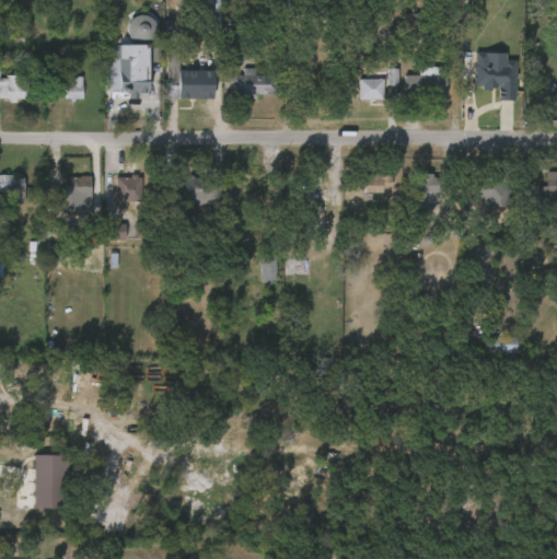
[(136,41),(132,37),(130,33),(129,27),(131,23),(134,19),(138,15),(144,14),(150,15),(154,19),(158,24),(158,30),(157,35),(152,39),(148,43),(141,43),(136,41)]
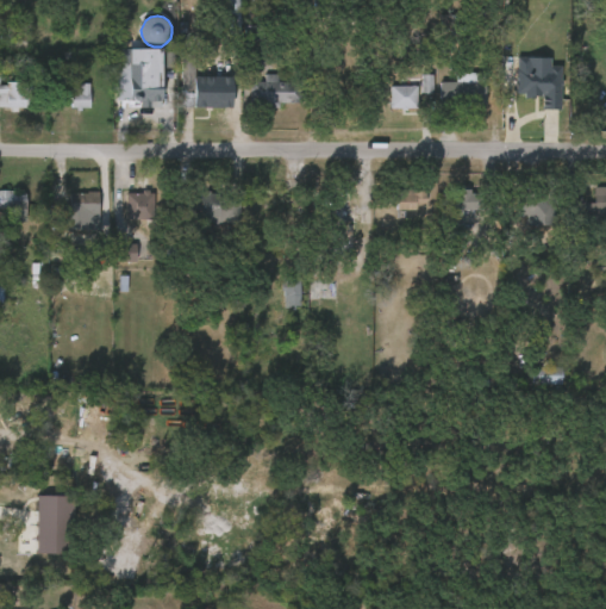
[(248,39),(261,41),(261,26),(248,26),(248,39)]
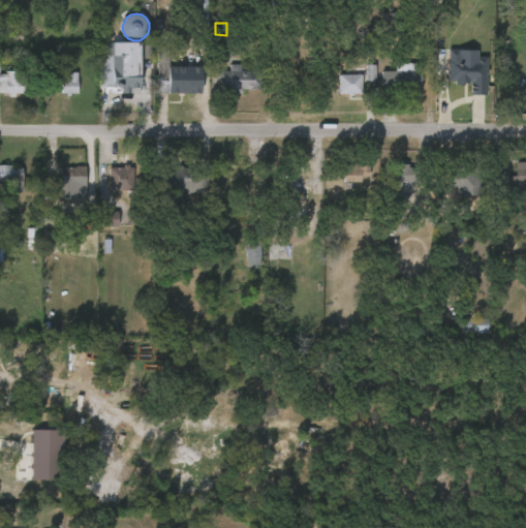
[(142,41),(142,66),(143,66),(143,86),(100,86),(100,36),(113,36),(113,41),(142,41)]
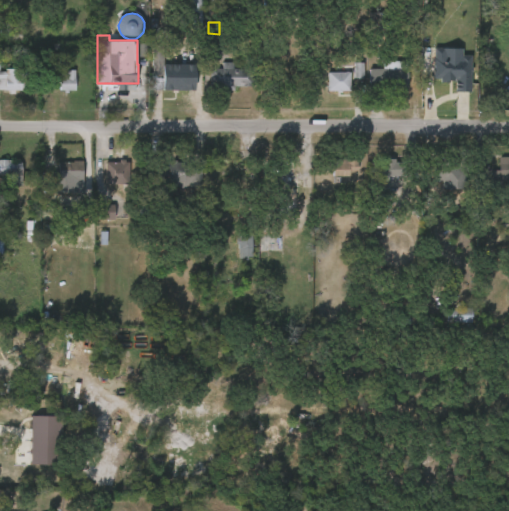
[(457,91),(473,91),(473,55),(464,54),(464,48),(436,48),(435,81),(457,81),(457,91)]
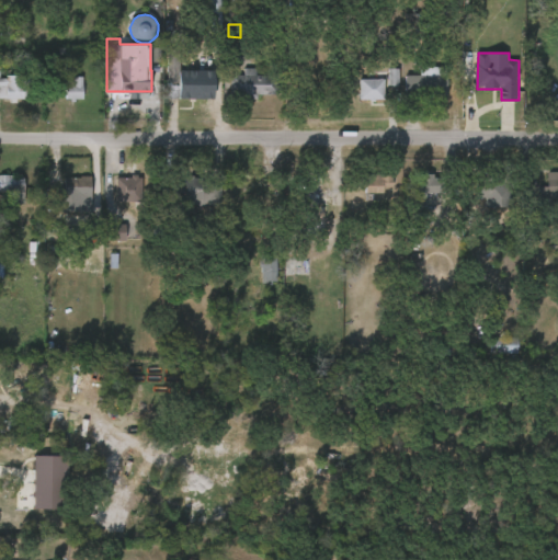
[(421,75),(421,67),(447,67),(447,96),(406,96),(406,75),(421,75)]
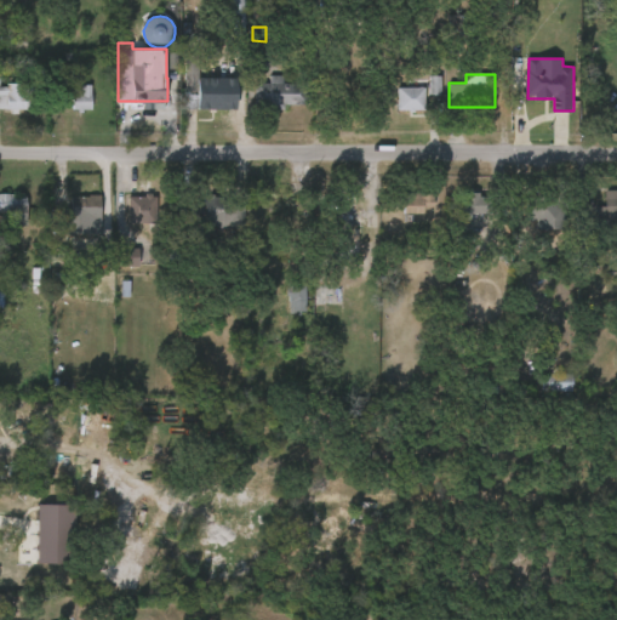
[(285,84),(308,83),(308,106),(260,107),(260,78),(285,78),(285,84)]
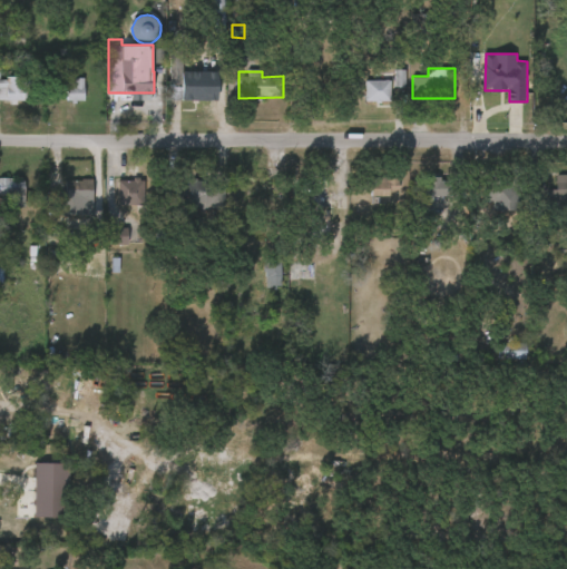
[(0,101),(0,76),(30,76),(30,101),(0,101)]
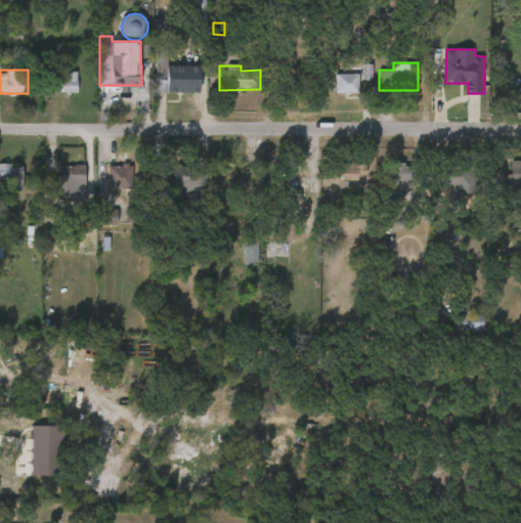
[(155,92),(155,71),(201,71),(201,92),(155,92)]
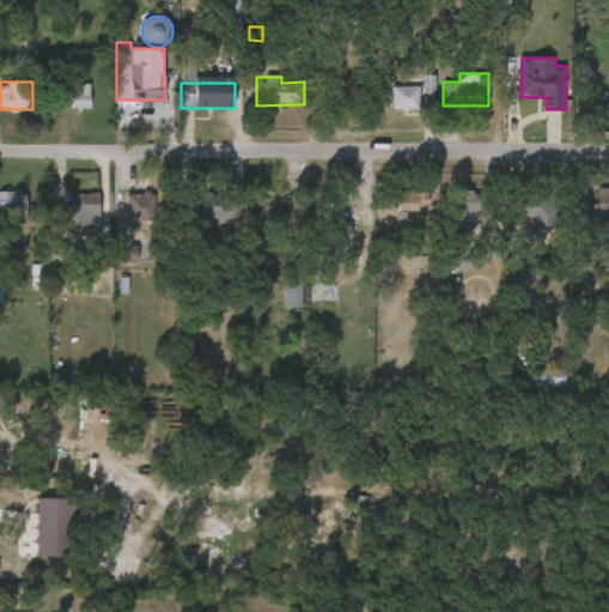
[(91,84),(91,108),(73,108),(73,84),(91,84)]
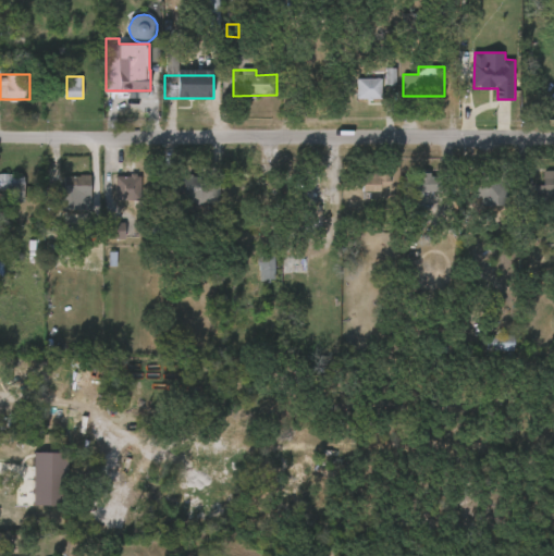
[(382,78),(382,98),(358,98),(358,78),(382,78)]
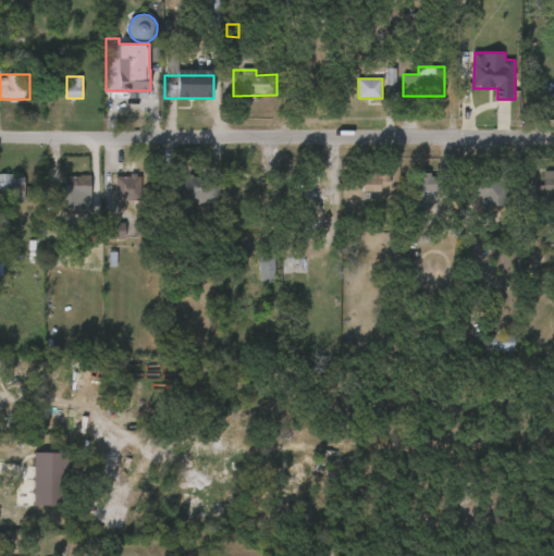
[(305,221),(305,170),(323,170),(323,221),(305,221)]
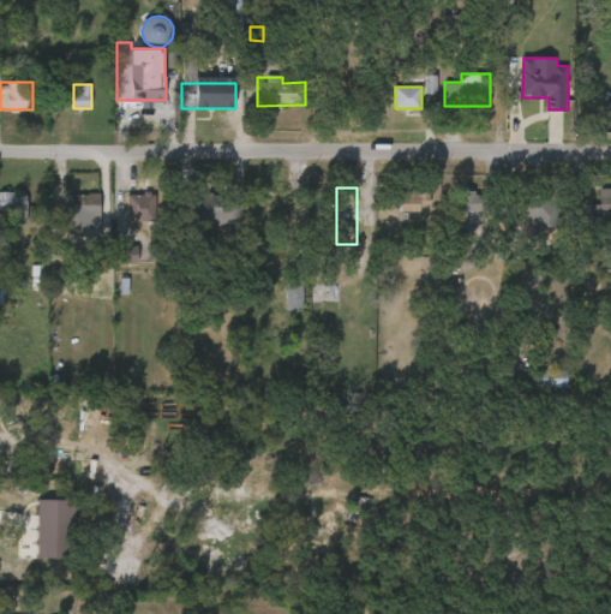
[(610,238),(592,238),(592,203),(600,203),(600,188),(610,188),(610,238)]
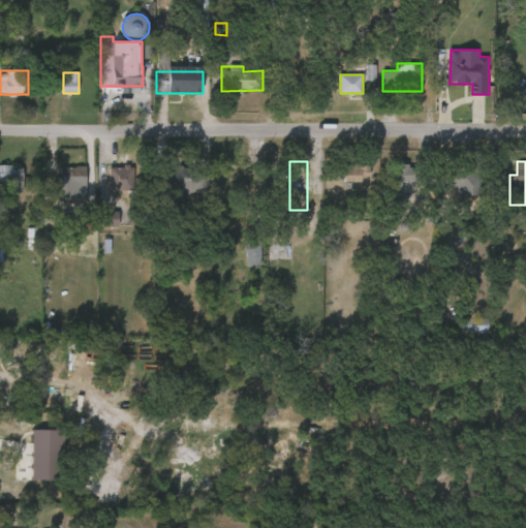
[(344,178),(344,163),(373,163),(373,178),(344,178)]
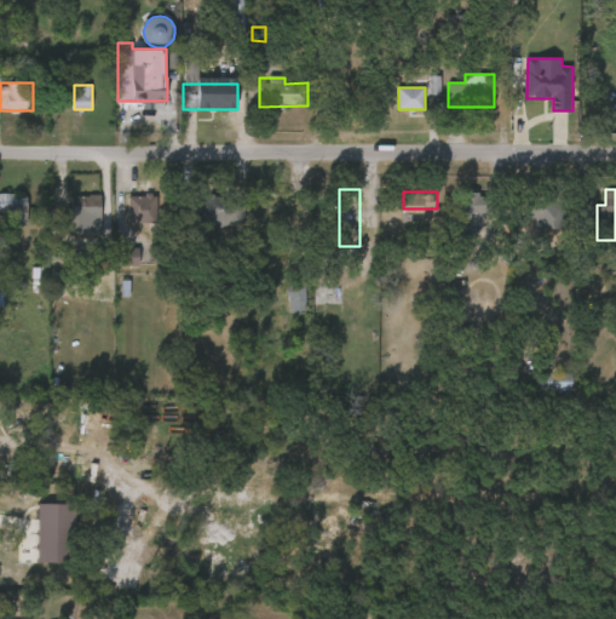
[(527,191),(566,191),(566,229),(535,229),(535,218),(527,218),(527,191)]
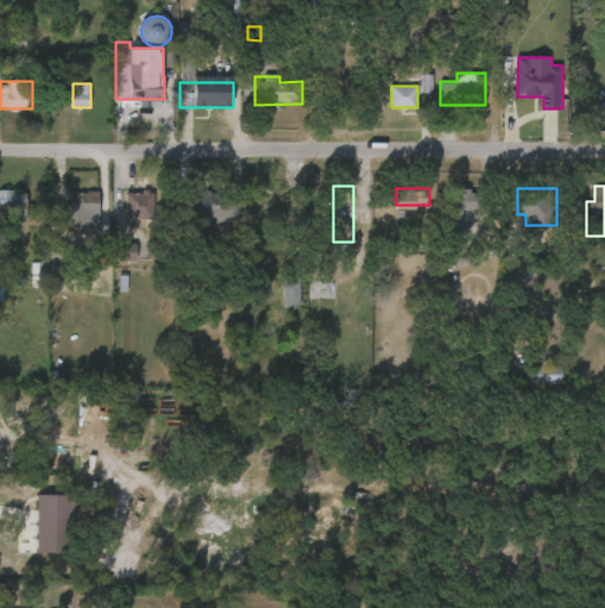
[(27,220),(2,220),(2,190),(27,190),(27,220)]
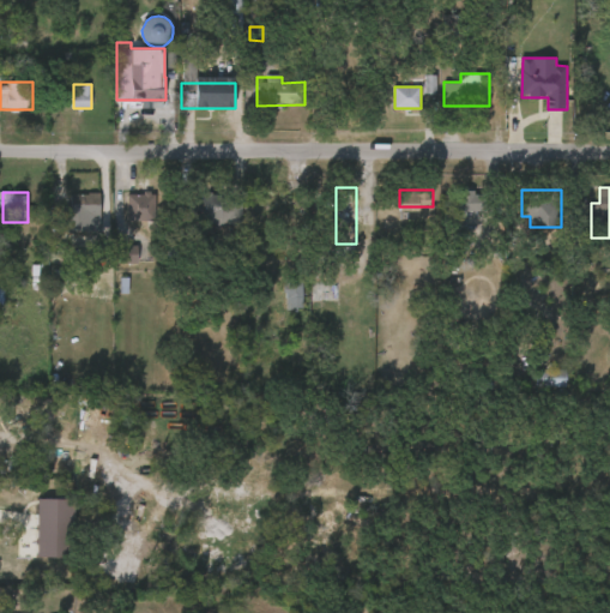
[(288,221),(257,220),(257,192),(302,193),(302,210),(288,210),(288,221)]
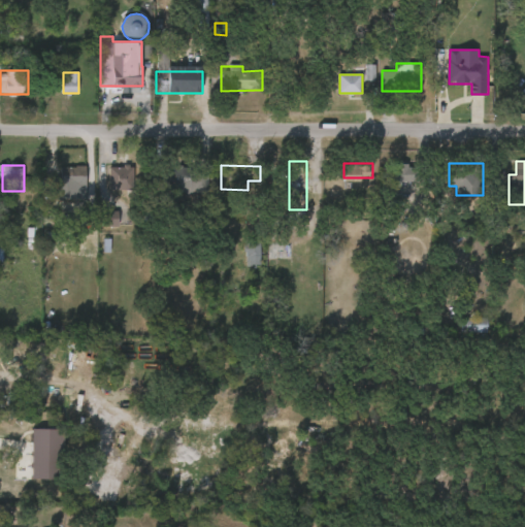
[(385,194),(385,165),(418,165),(418,182),(413,182),(413,186),(401,186),(401,194),(385,194)]
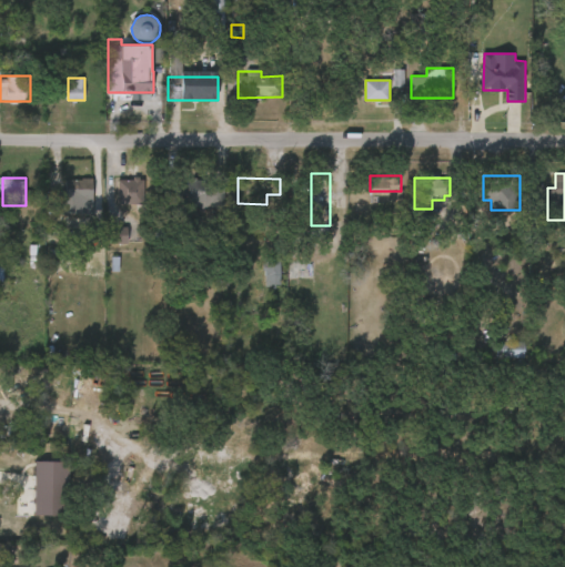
[(118,204),(118,179),(144,179),(144,204),(118,204)]
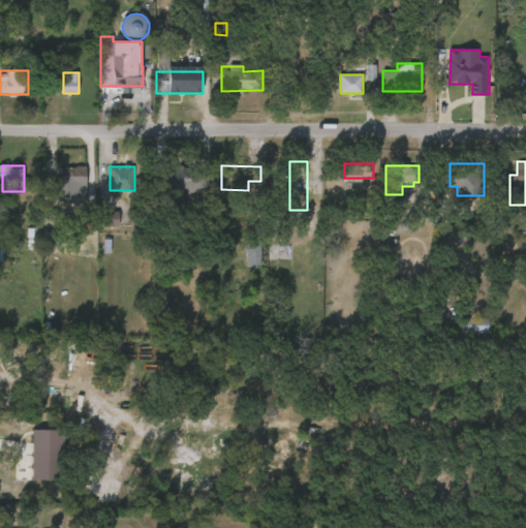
[(87,167),(87,189),(61,189),(61,167),(87,167)]
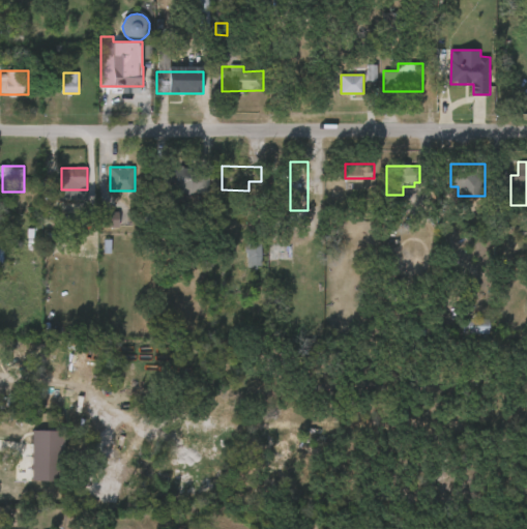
[(175,168),(209,168),(209,190),(174,190),(175,168)]
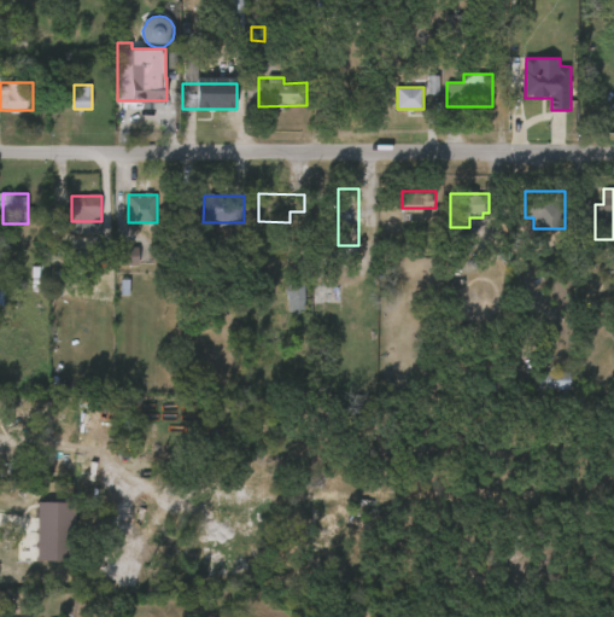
[(122,265),(141,265),(141,246),(121,246),(122,265)]
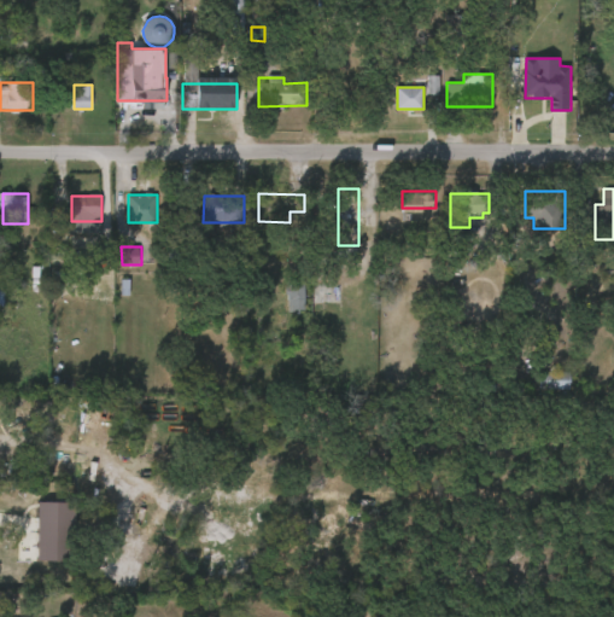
[(75,249),(75,265),(59,265),(59,249),(75,249)]
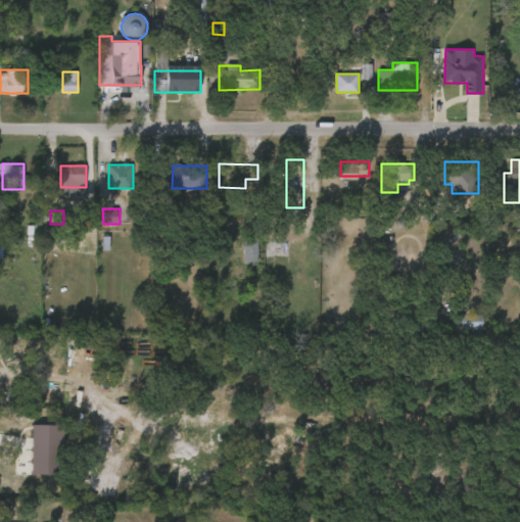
[(257,236),(257,262),(244,262),(244,236),(257,236)]
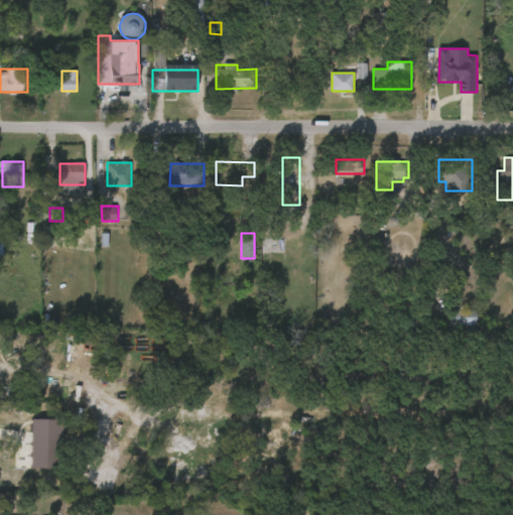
[(477,325),(478,310),(453,309),(453,324),(477,325)]
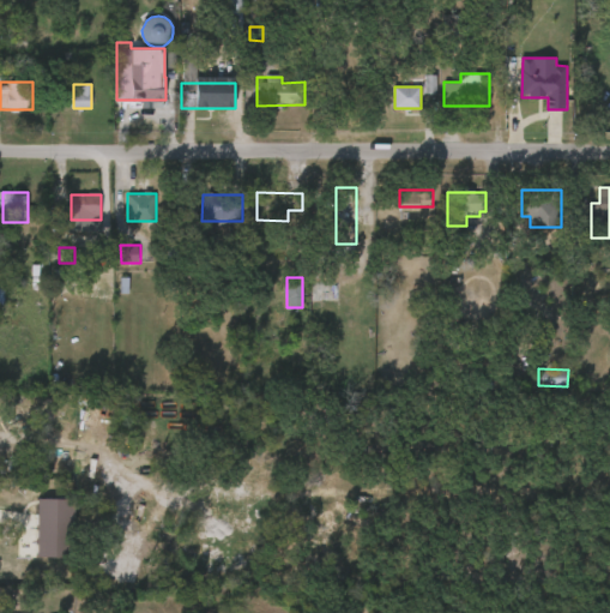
[(40,498),(38,557),(74,557),(76,498),(40,498)]
